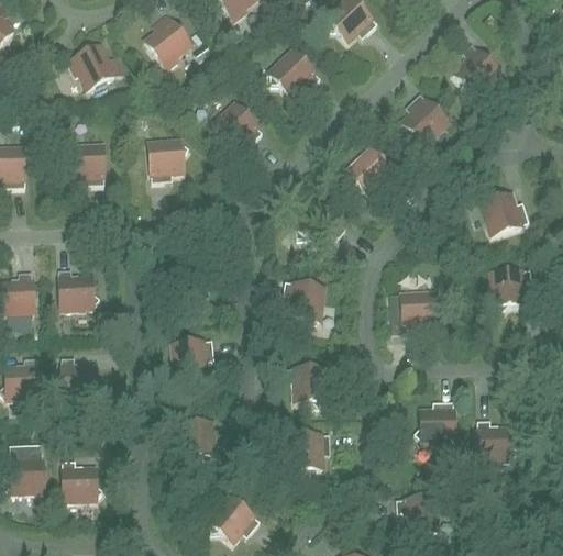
[(243,8),(253,0),(218,0),(233,20),(245,11),(243,8)]
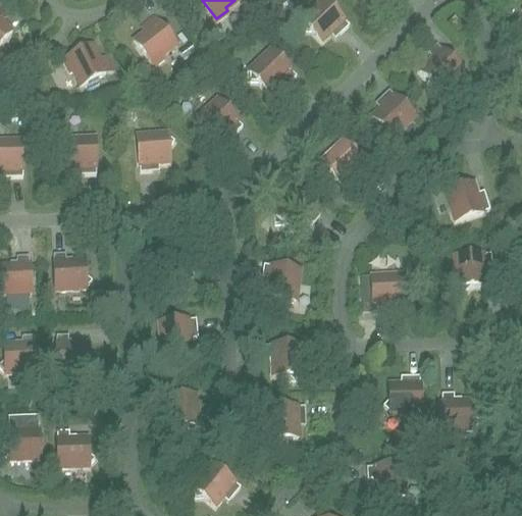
[(311,28),(321,38),(332,28),(336,28),(340,31),(349,22),(327,0),(319,0),(301,16),(303,18),(303,27),(303,28),(311,28)]
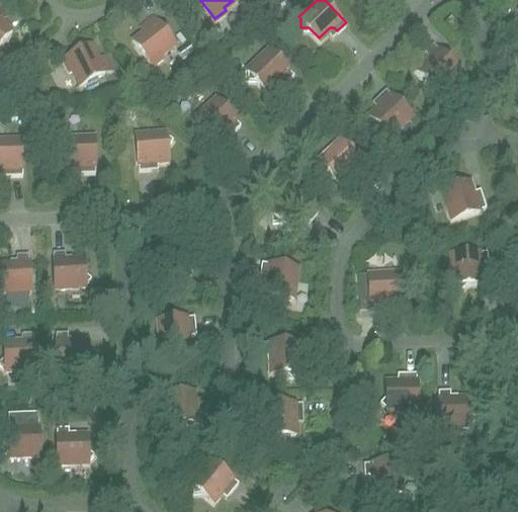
[(5,12),(0,7),(0,39),(11,27),(7,23),(7,22),(4,19),(3,20),(0,17),(5,12)]
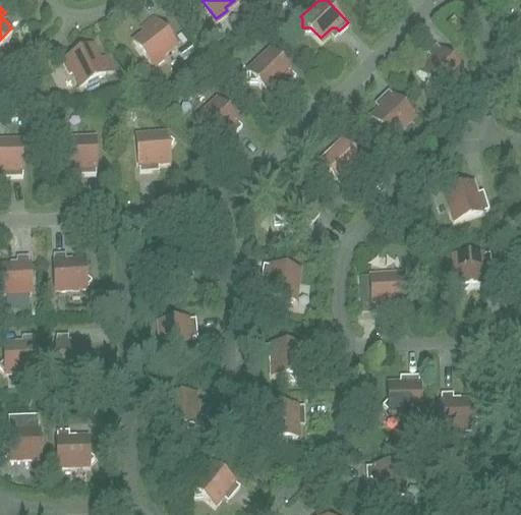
[(133,37),(132,38),(154,64),(164,56),(162,53),(175,43),(153,13),(140,22),(146,29),(141,31),(140,30),(137,33),(138,34),(134,37),(133,37)]
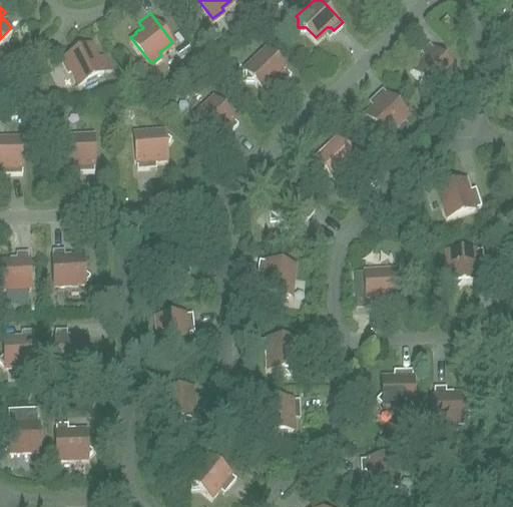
[(423,52),(423,56),(412,67),(423,77),(422,85),(423,86),(431,86),(433,87),(454,66),(429,40),(420,49),(423,52)]
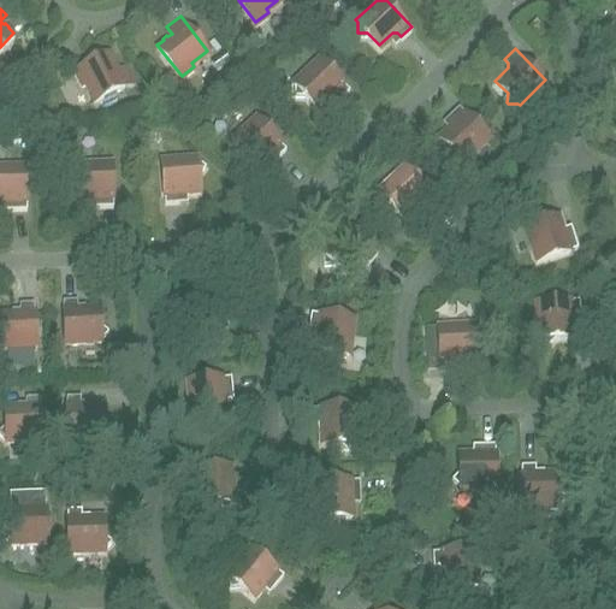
[(94,98),(132,78),(124,61),(117,66),(114,61),(116,60),(113,55),(112,57),(108,51),(110,51),(110,49),(73,68),(81,82),(84,81),(94,98)]
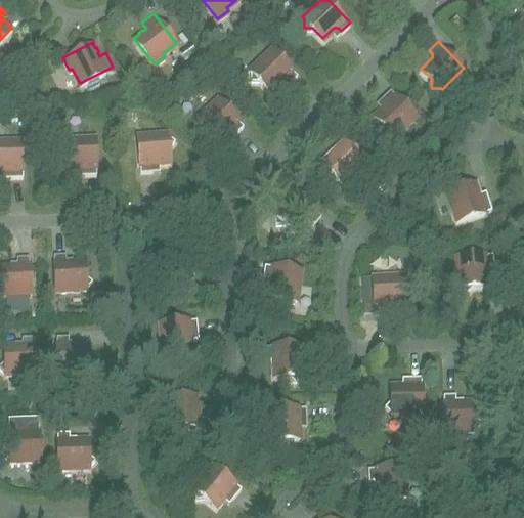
[(251,78),(259,78),(270,89),(281,78),(285,78),(289,82),(297,73),(271,46),(249,68),(251,70),(251,78)]
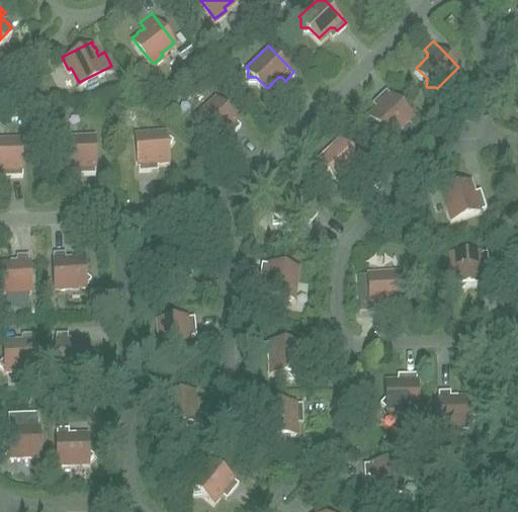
[(387,133),(390,134),(411,112),(385,86),(376,94),(380,98),(379,102),(368,112),(379,123),(379,132),(387,133)]
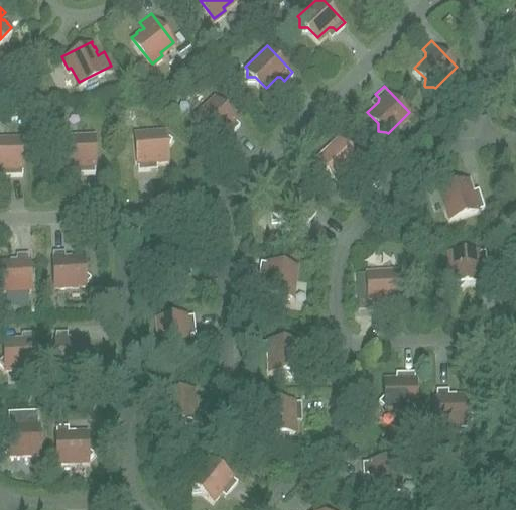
[(213,137),(224,126),(228,127),(231,130),(240,122),(215,95),(192,115),(194,117),(194,125),(194,126),(202,126),(213,137)]
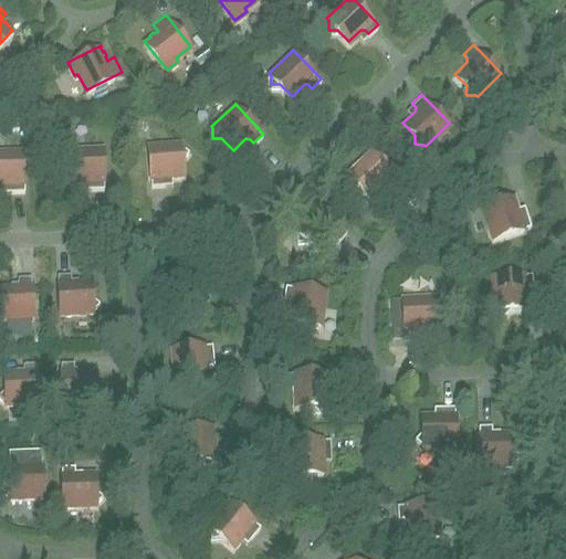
[(164,178),(167,175),(184,172),(182,156),(188,149),(181,143),(181,140),(148,144),(152,183),(165,182),(164,178)]
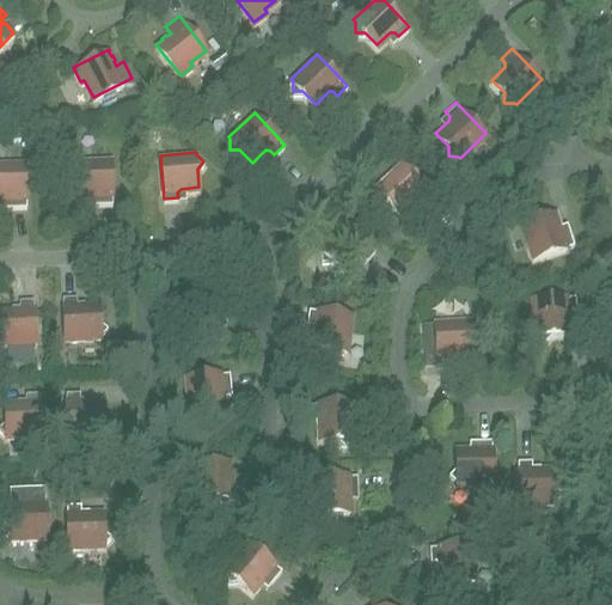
[(98,202),(112,201),(111,158),(75,159),(75,162),(68,169),(68,170),(75,176),(77,194),(95,194),(98,196),(98,202)]
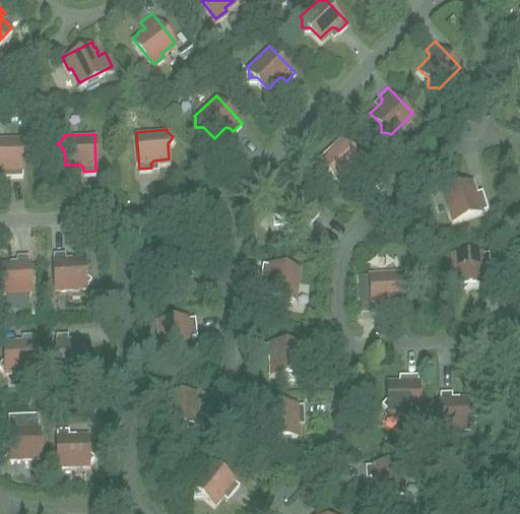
[(0,167),(7,167),(10,170),(10,174),(22,174),(21,136),(0,137),(0,167)]
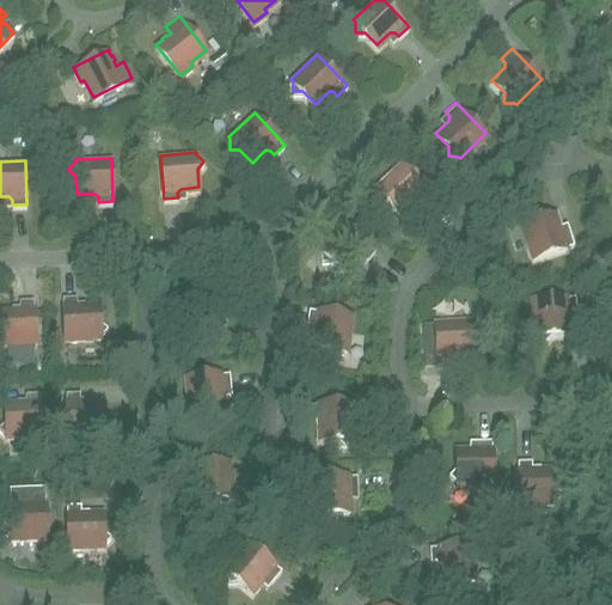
[(412,199),(417,199),(421,203),(432,193),(401,162),(375,187),(377,188),(377,199),(386,199),(399,212),(412,199)]
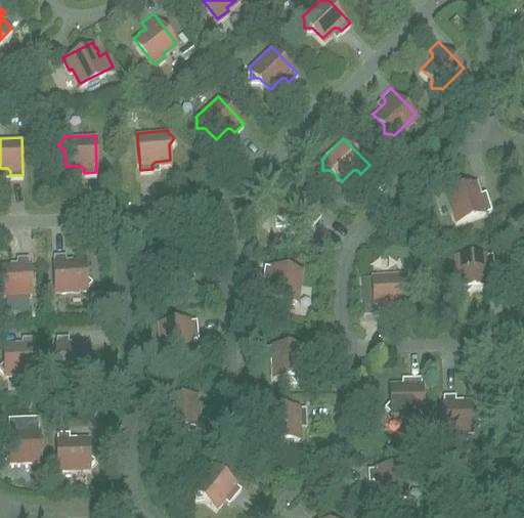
[(483,198),(480,196),(475,180),(461,185),(452,181),(448,189),(446,189),(456,219),(491,208),(487,196),(483,198)]
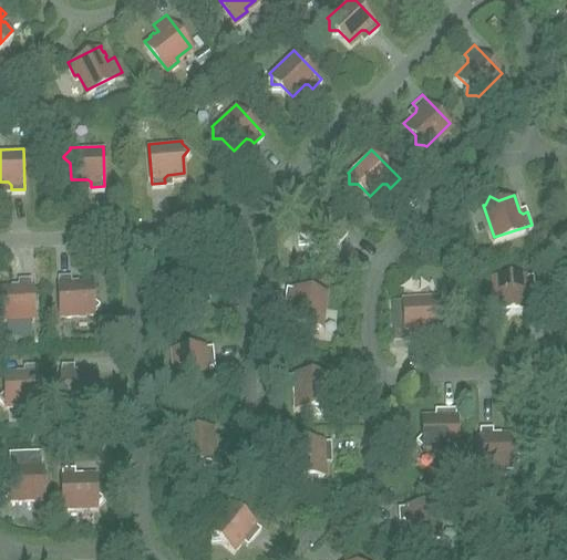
[(93,308),(99,301),(92,294),(91,278),(74,280),(71,277),(71,272),(58,272),(60,313),(93,311),(93,308)]
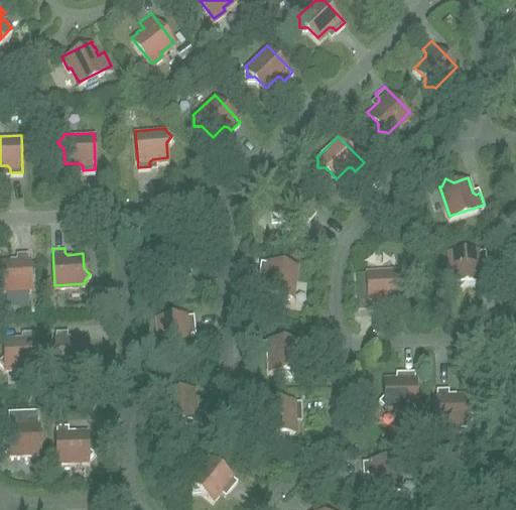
[(465,279),(480,278),(479,263),(482,260),(486,260),(485,248),(448,250),(450,280),(453,280),(459,285),(460,285),(465,279)]
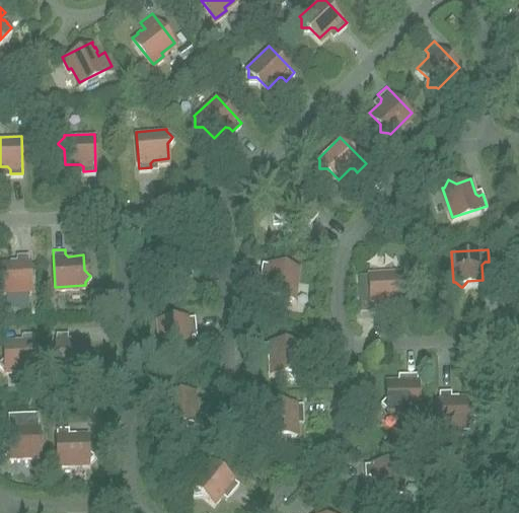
[(14,260),(0,260),(0,287),(0,288),(0,290),(30,288),(28,251),(16,251),(16,257),(14,260)]
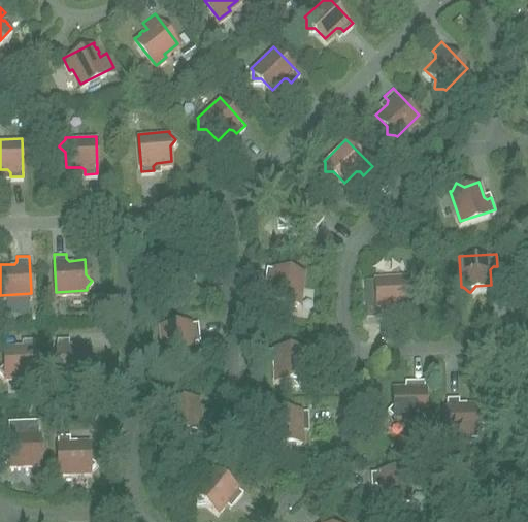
[(297,300),(299,300),(303,270),(266,264),(264,276),(269,278),(271,281),(269,296),(285,298),(289,305),(290,305),(297,300)]
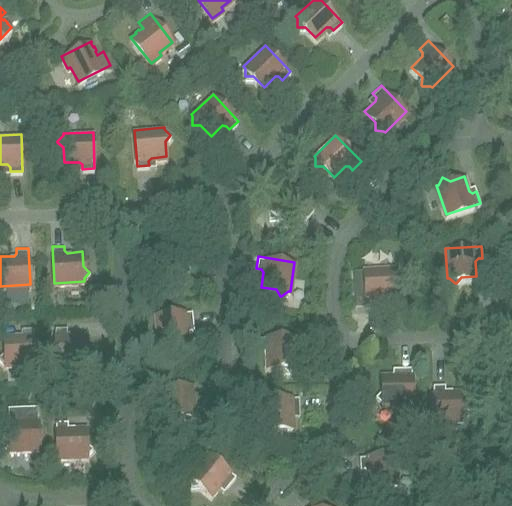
[(365,304),(377,303),(377,299),(380,296),(395,295),(394,280),(400,274),(393,268),(393,266),(363,268),(365,304)]
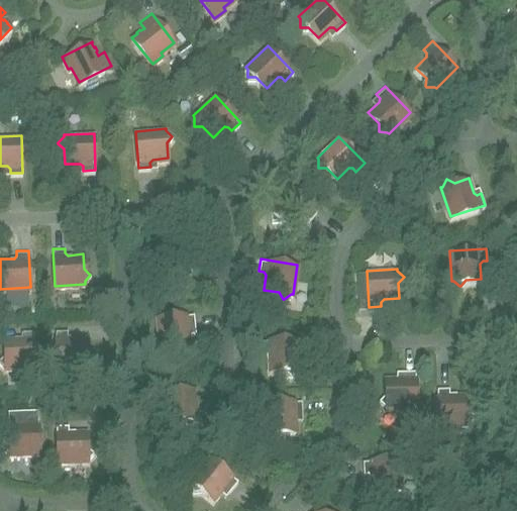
[(189,325),(194,325),(193,313),(157,315),(159,345),(161,345),(167,350),(168,350),(173,344),(188,343),(187,328),(189,325)]
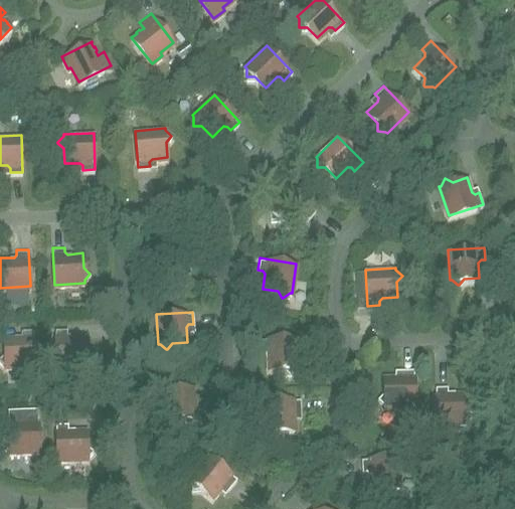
[(21,333),(18,336),(3,337),(4,352),(0,356),(0,359),(5,364),(5,366),(35,364),(32,328),(20,329),(21,333)]
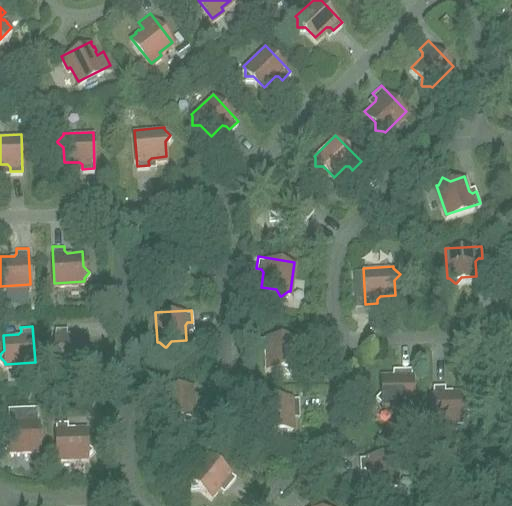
[(85,360),(91,354),(91,353),(85,348),(85,333),(70,333),(67,330),(67,326),(55,326),(55,362),(85,362),(85,360)]
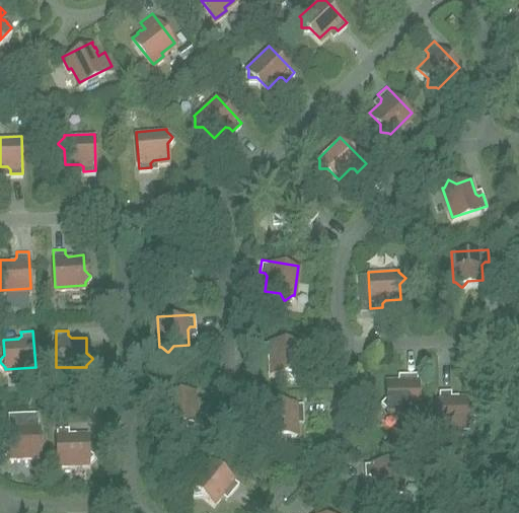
[(263,353),(267,352),(270,355),(271,370),(286,370),(292,376),(298,369),(300,369),(299,339),(263,341),(263,353)]
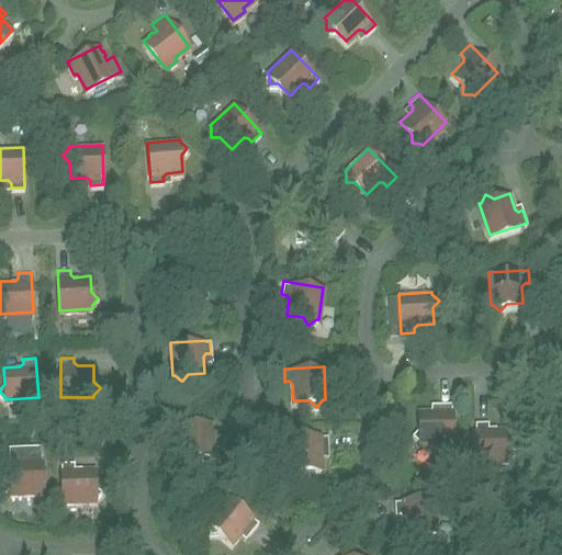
[(438,407),(436,409),(418,410),(419,427),(413,432),(413,433),(419,440),(419,442),(452,441),(451,401),(438,401),(438,407)]
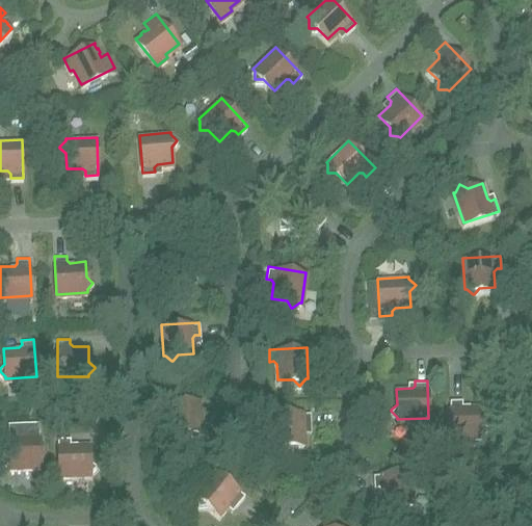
[(482,420),(481,404),(466,405),(462,402),(462,398),(450,398),(451,436),(482,435),(482,432),(487,426),(482,420)]
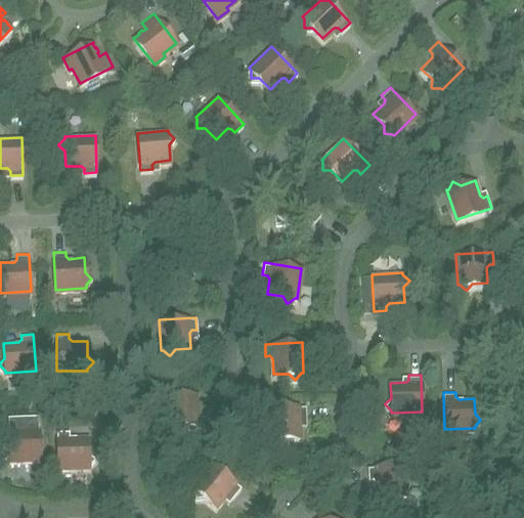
[(198,424),(200,424),(197,393),(160,396),(161,408),(166,408),(168,411),(170,426),(185,425),(191,430),(198,424)]
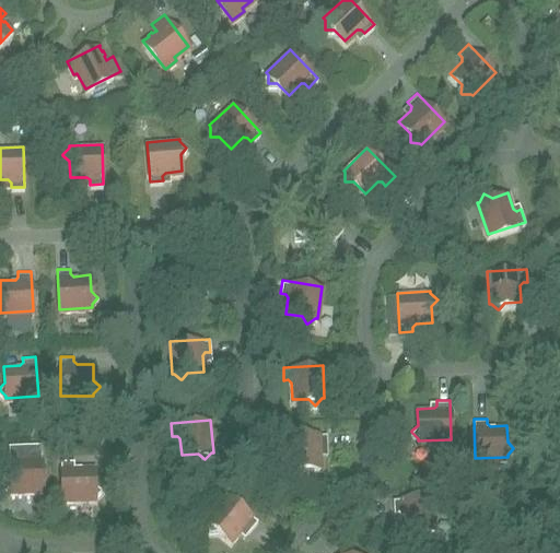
[(304,466),(321,466),(319,448),(323,446),(327,445),(327,432),(288,434),(289,467),(291,467),(298,472),(304,466)]
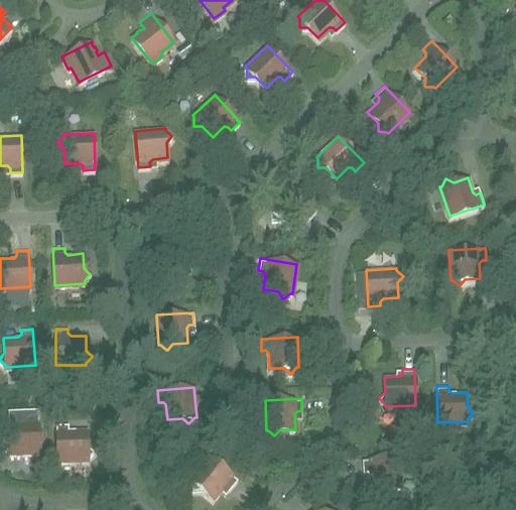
[(26,420),(23,422),(8,423),(8,438),(3,444),(9,451),(9,453),(39,452),(37,415),(25,415),(26,420)]
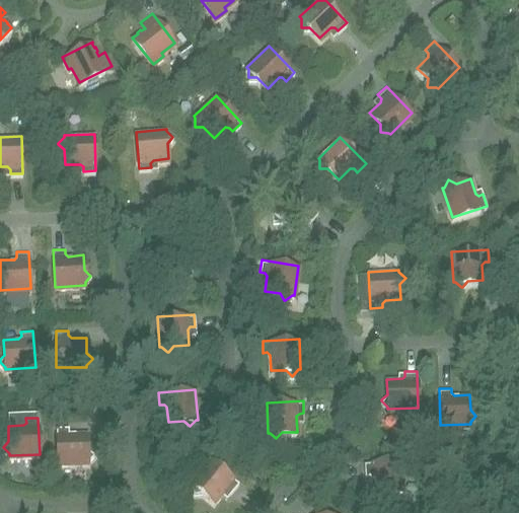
[(58,462),(88,461),(88,459),(93,453),(87,447),(87,432),(71,433),(69,430),(68,426),(56,426),(58,462)]
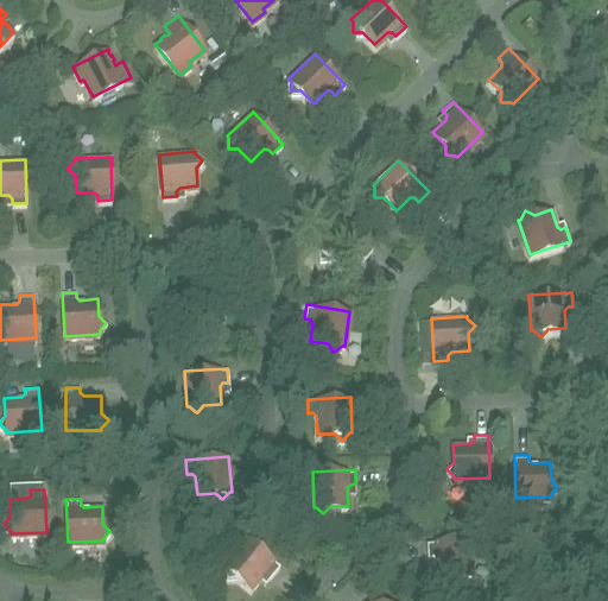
[(271,575),(279,564),(246,536),(223,564),(226,565),(227,575),(227,576),(236,575),(251,586),(261,571),(266,571),(271,575)]
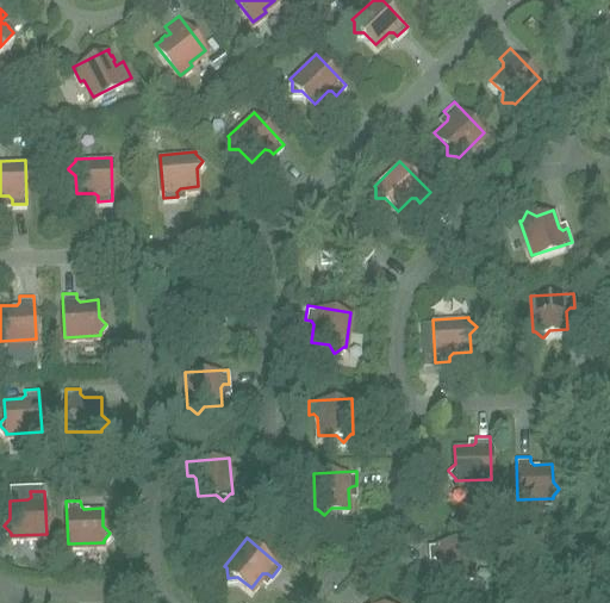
[(437,559),(439,578),(456,577),(464,584),(464,583),(471,576),(473,576),(471,540),(428,542),(429,557),(434,557),(437,559)]
